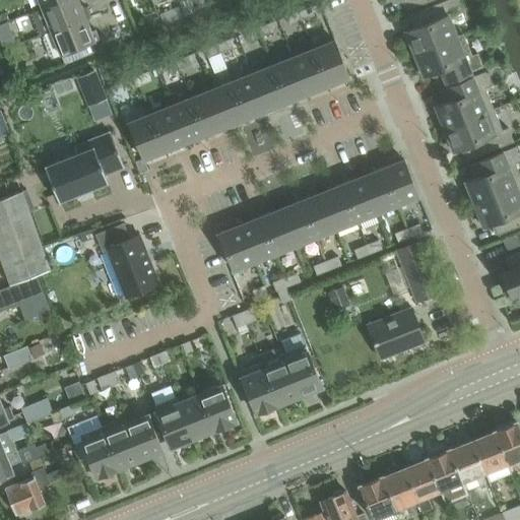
[(78,0),(63,0),(43,8),(31,12),(41,36),(46,34),(90,15),(86,6),(82,8),(78,0)]
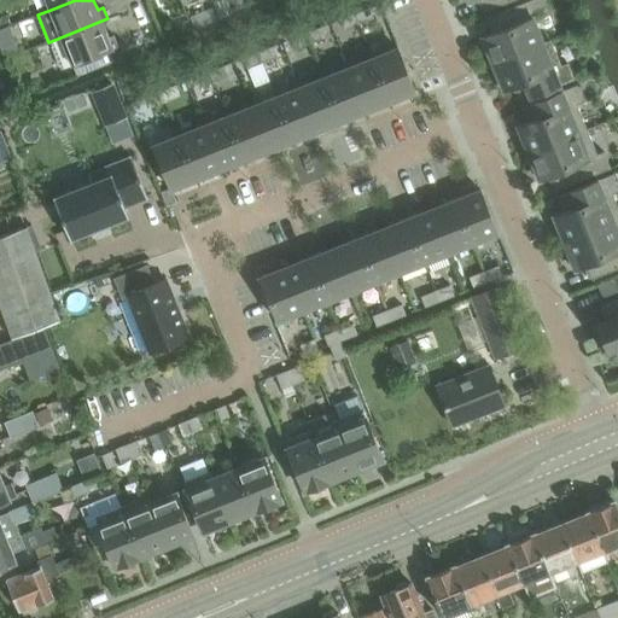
[(221,17),(232,12),(226,0),(220,0),(216,3),(221,17)]
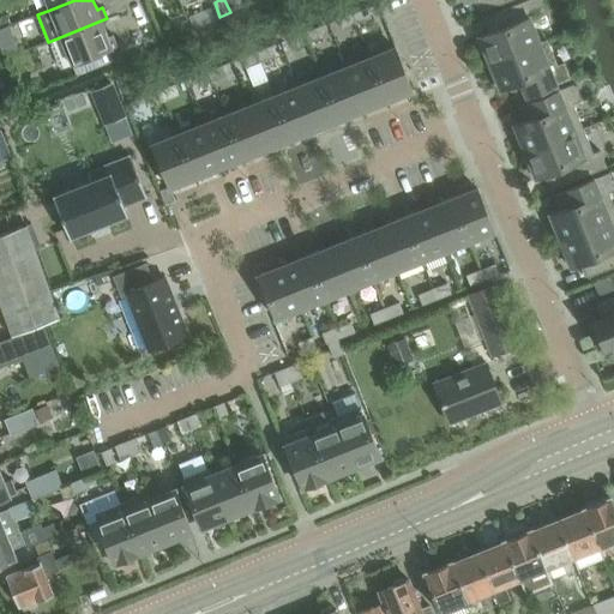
[(465,0),(477,0),(482,11),(510,0),(465,0)]
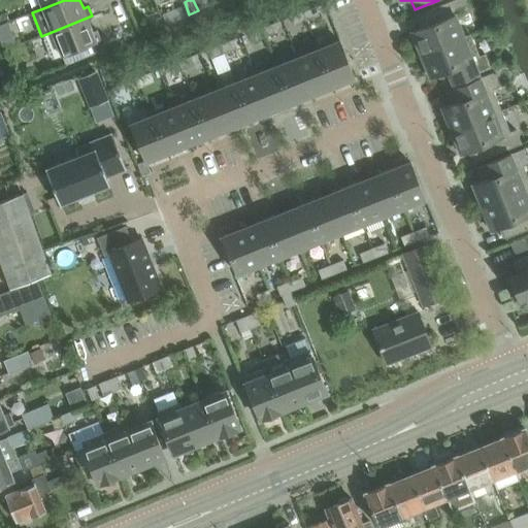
[(468,10),(464,0),(452,0),(417,14),(422,27),(413,31),(417,40),(415,41),(420,55),(471,34),(471,33),(464,36),(456,15),(468,10)]
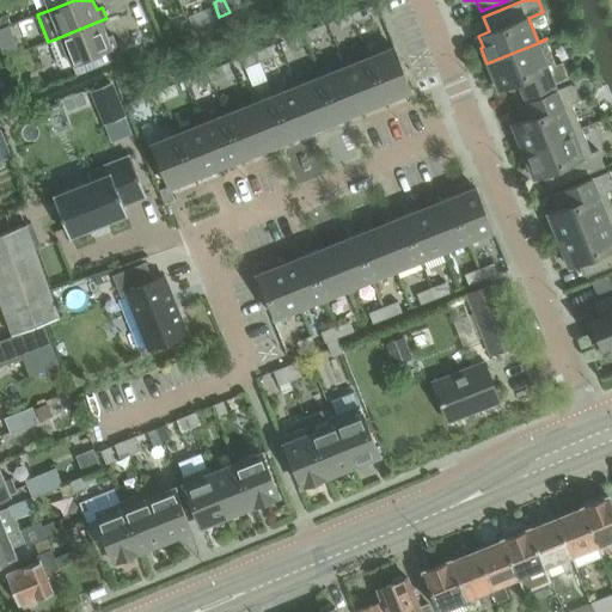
[(371,18),(366,7),(352,13),(356,24),(371,18)]
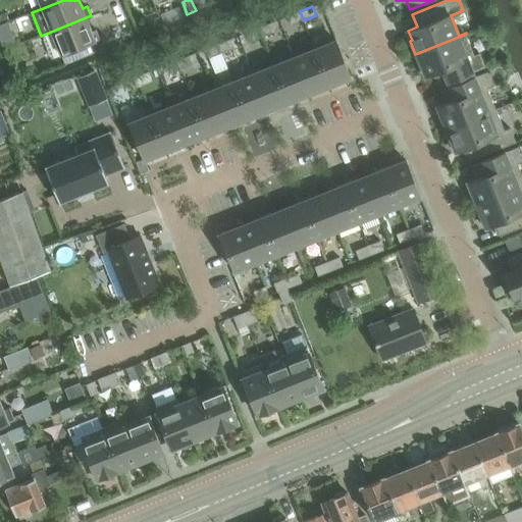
[(163,13),(166,22),(177,18),(173,9),(163,13)]
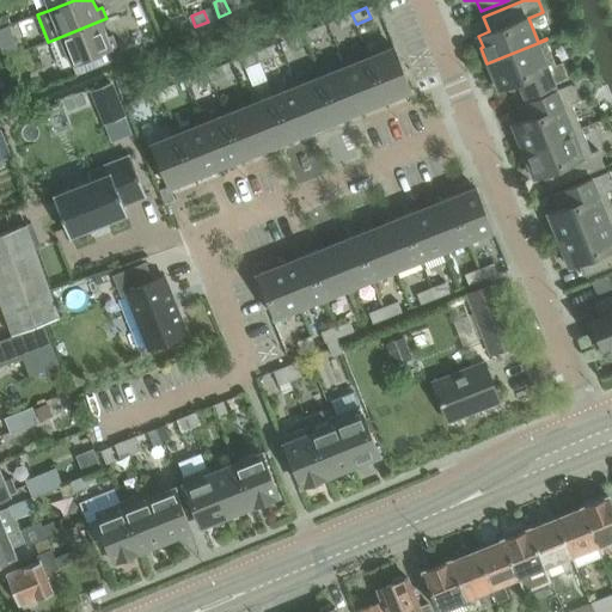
[(356,24),(352,13),(337,19),(342,29),(356,24)]
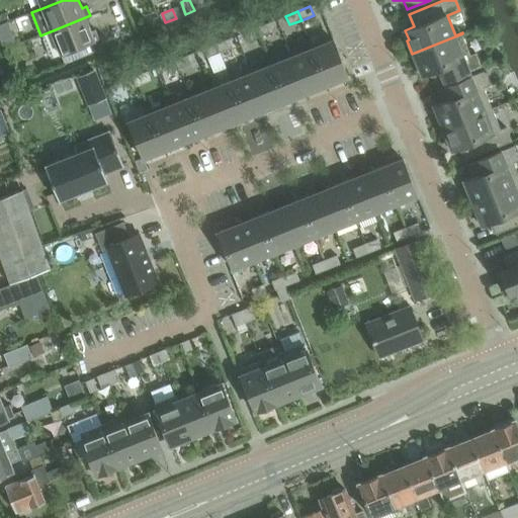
[(91,30),(86,17),(90,16),(90,15),(46,33),(44,38),(50,56),(54,57),(62,54),(65,63),(92,52),(88,42),(99,38),(95,28),(91,30)]
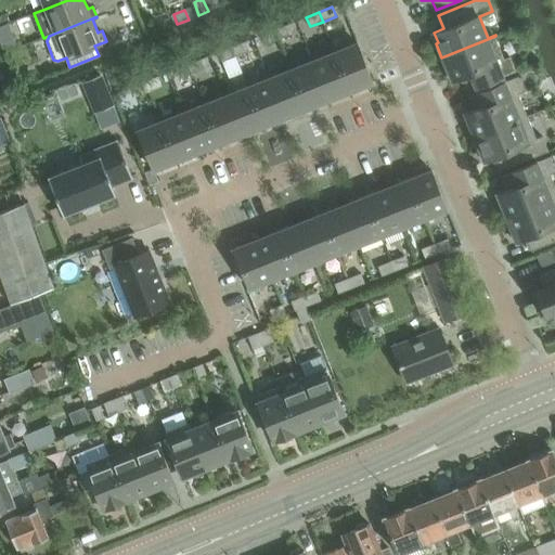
[(155,23),(158,31),(170,27),(167,18),(155,23)]
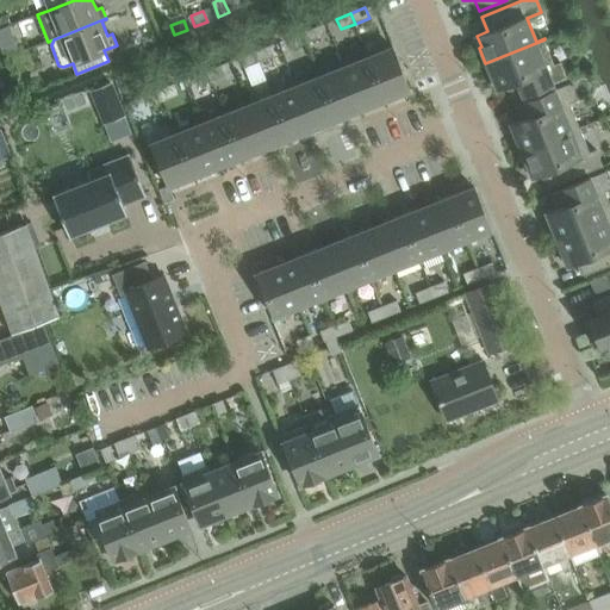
[(0,42),(6,56),(20,50),(10,25),(0,29),(0,42)]
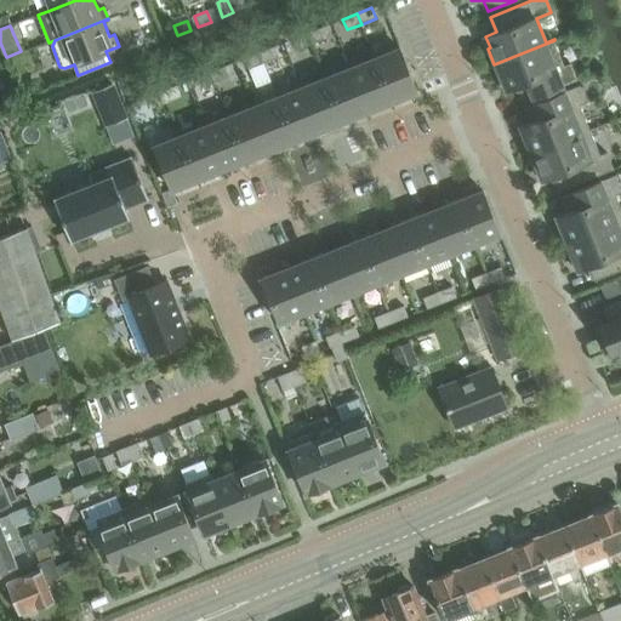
[(328,38),(323,27),(308,33),(313,44),(328,38)]
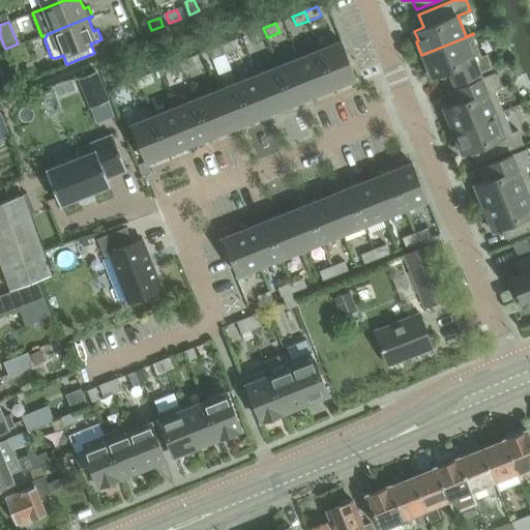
[(267,37),(263,28),(251,33),(255,41),(267,37)]
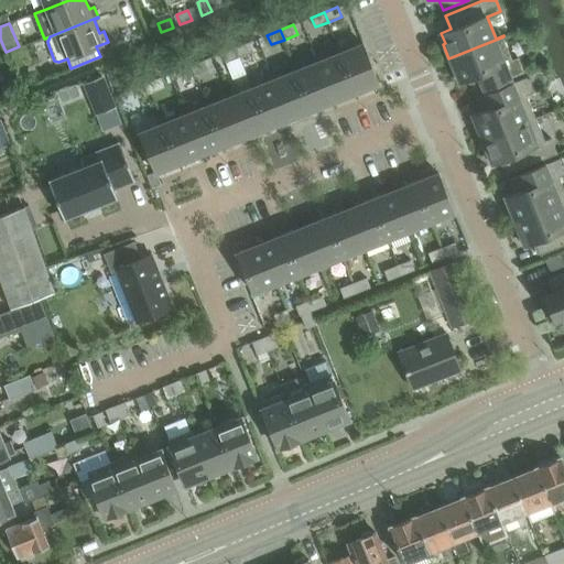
[(503,36),(448,58),(454,72),(456,71),(461,82),(470,78),(476,91),(524,72),(519,56),(512,60),(503,36)]
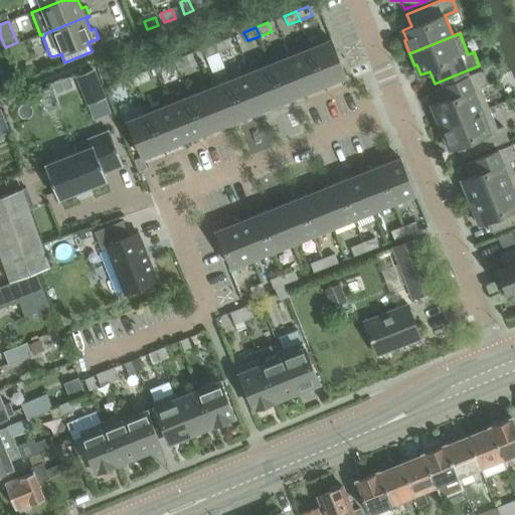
[(227,38),(215,43),(219,52),(231,47),(227,38)]
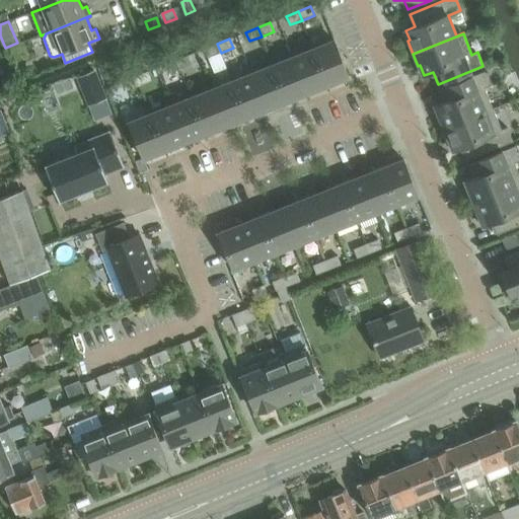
[(349,76),(335,41),(313,49),(327,84),(349,76)]
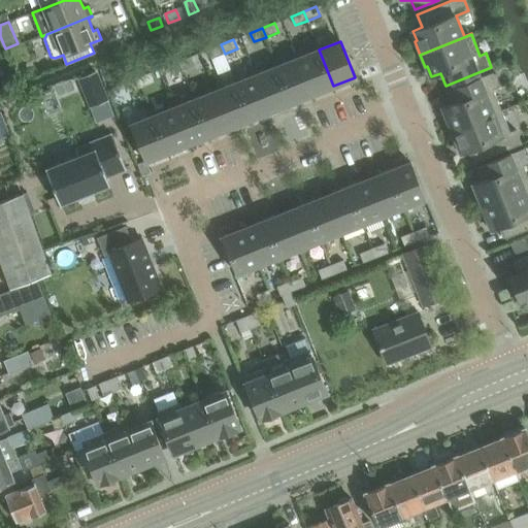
[(225,54),(221,44),(208,50),(212,58),(225,54)]
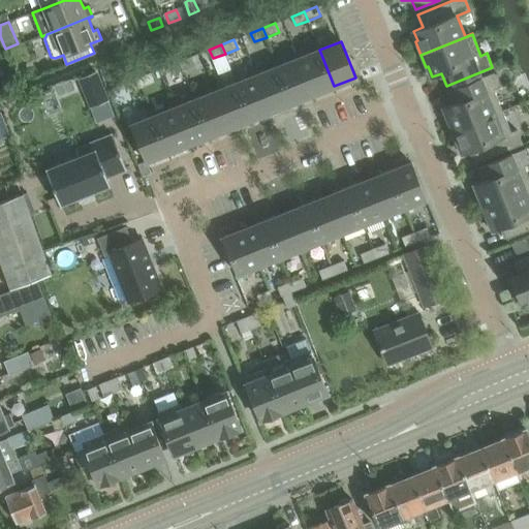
[(334,86),(319,50),(299,58),(313,94),(334,86)]
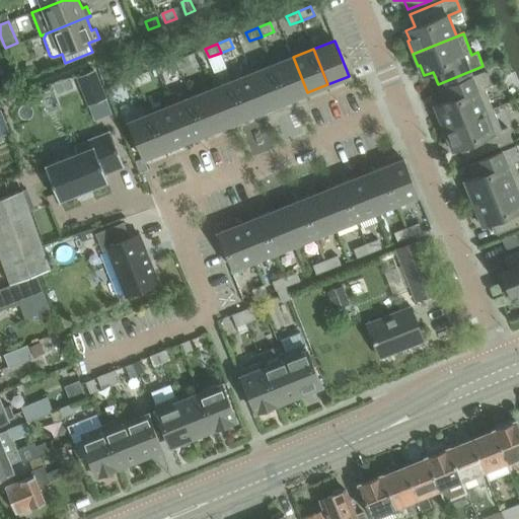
[(193,64),(189,55),(176,60),(180,69),(193,64)]
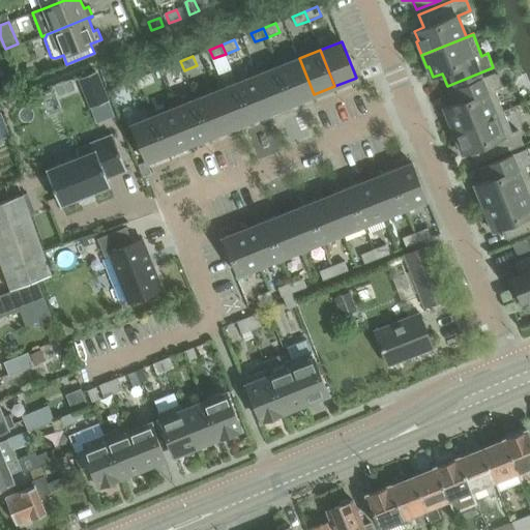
[(314,94),(299,58),(278,66),(293,102),(314,94)]
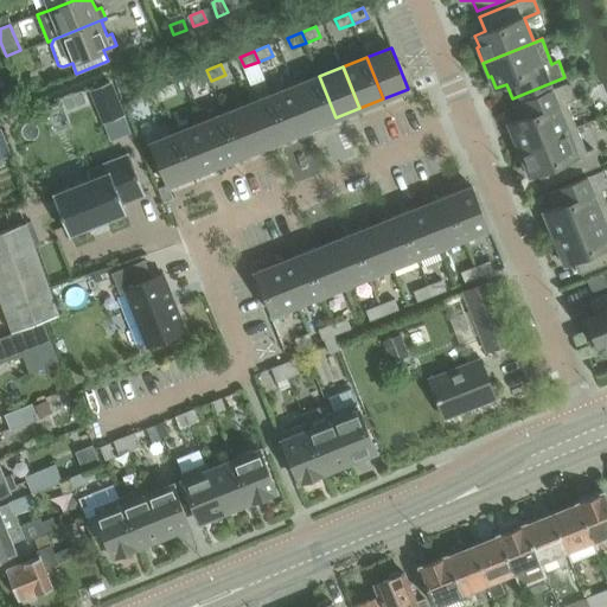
[(211,81),(206,70),(192,76),(197,85),(211,81)]
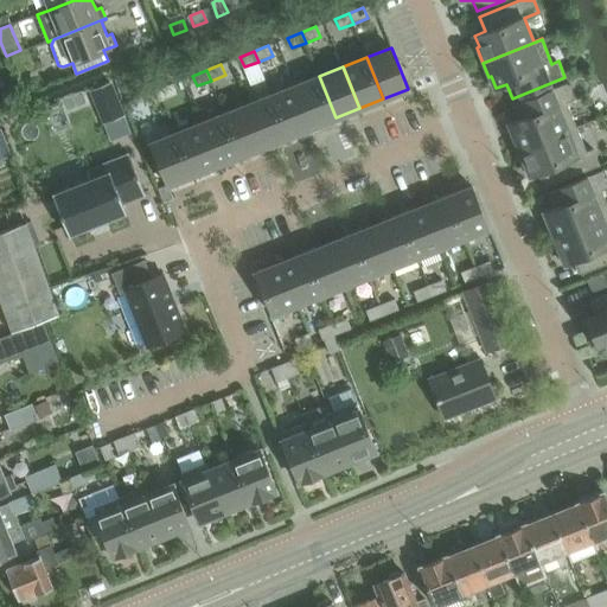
[(336,117),(319,76),(295,85),(312,127),(336,117)]
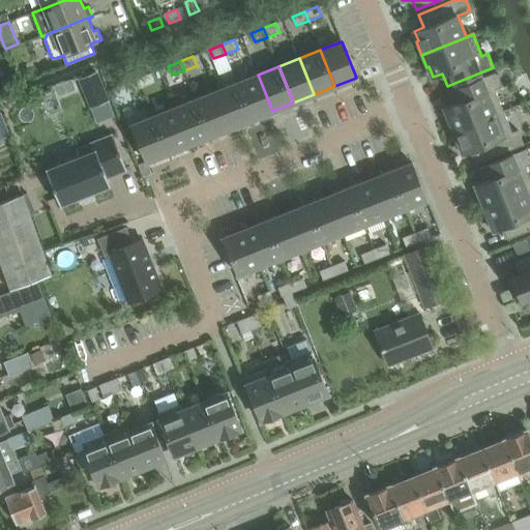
[(91,107),(109,99),(97,71),(80,79),(91,107)]
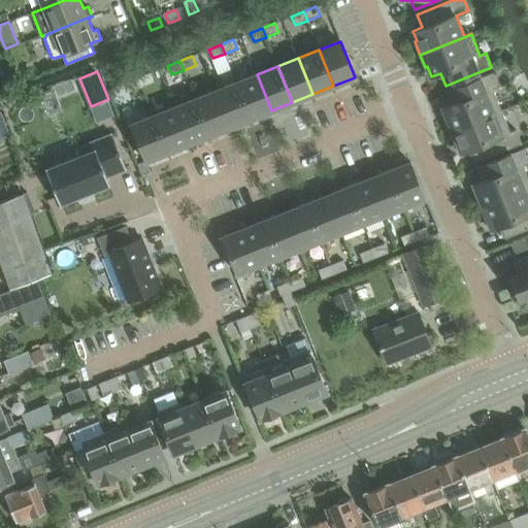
[(154,81),(151,72),(138,77),(142,87),(154,81)]
